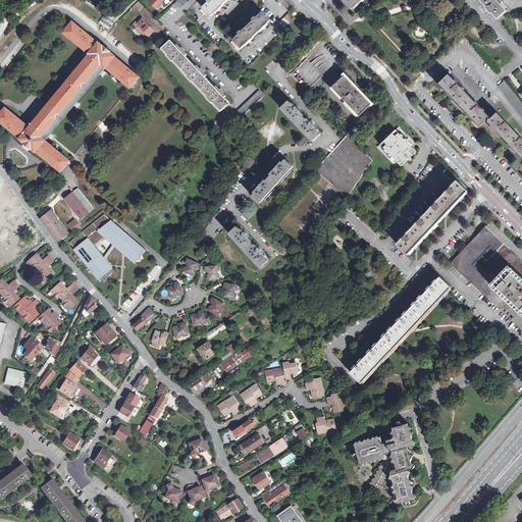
[(146,0),(146,1),(156,11),(164,4),(162,2),(164,0),(146,0)]
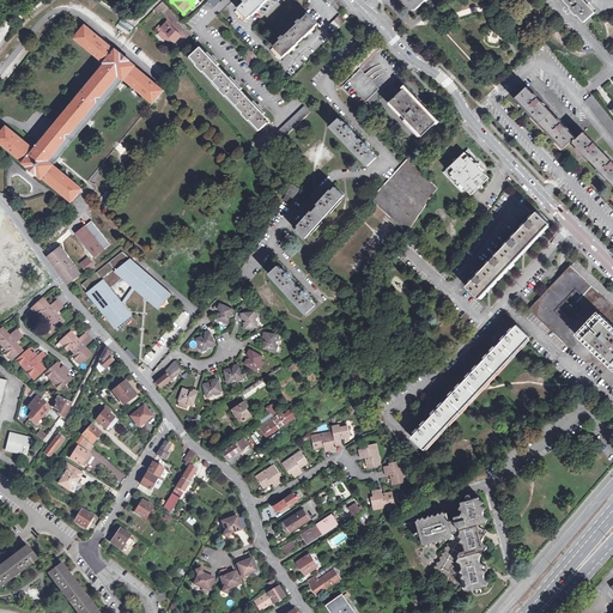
[(246,1),(235,12),(244,23),(259,10),(267,0),(244,0),(246,1)]
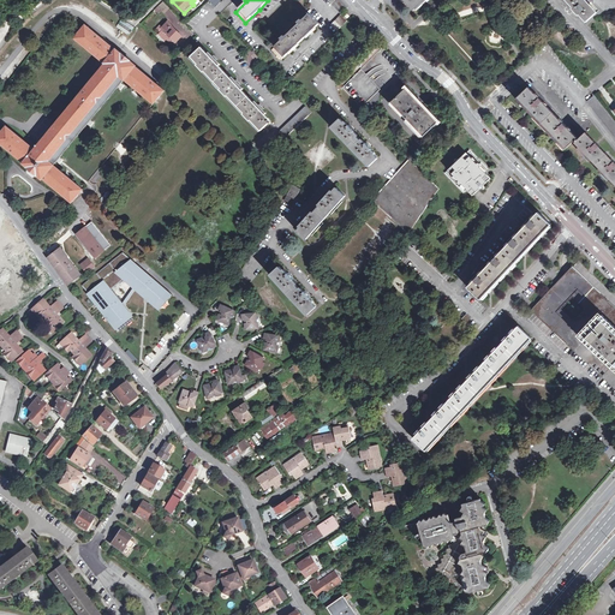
[(327,0),(341,15),(348,9),(340,0),(327,0)]
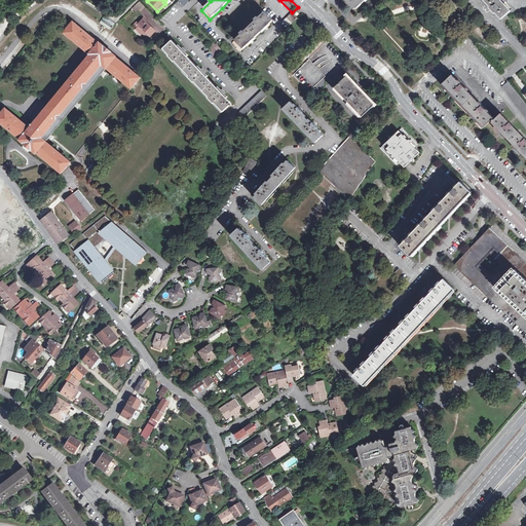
[(345,0),(353,9),(361,3),(363,0),(345,0)]
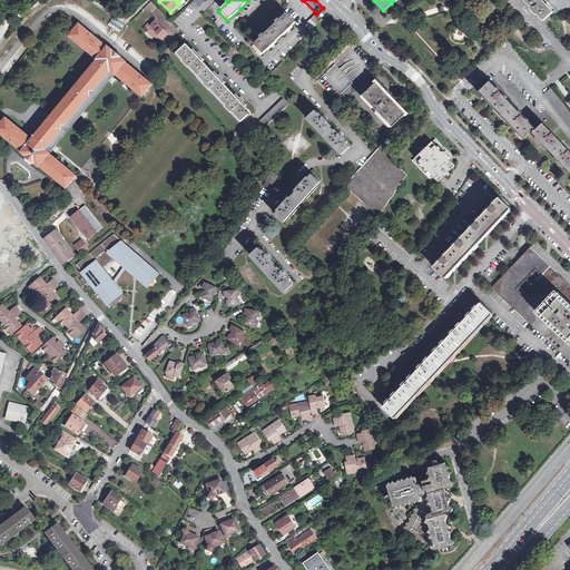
[(537,13),(543,20),(556,10),(546,0),(523,0),(531,8),(530,9),(536,15),(537,13)]
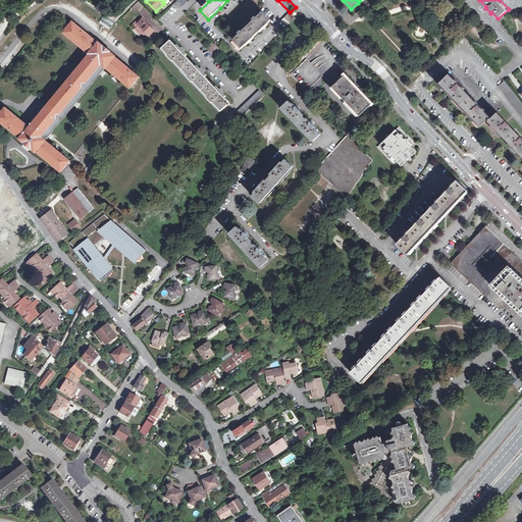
[(138,9),(139,11),(144,7),(139,2),(132,9),(135,12),(138,9)]
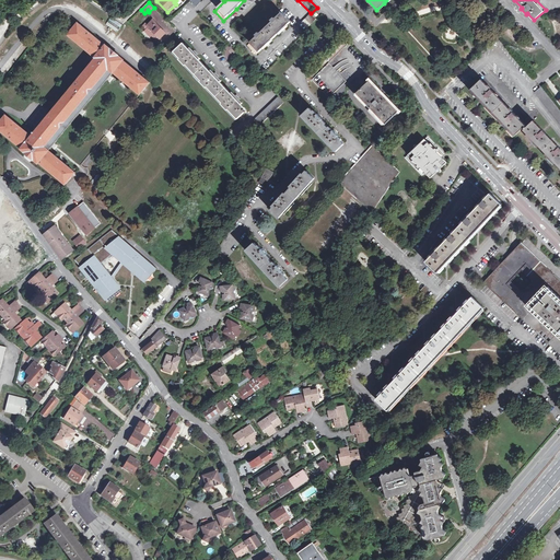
[(313,15),(311,13),(302,23),(307,28),(321,15),(317,11),(313,15)]
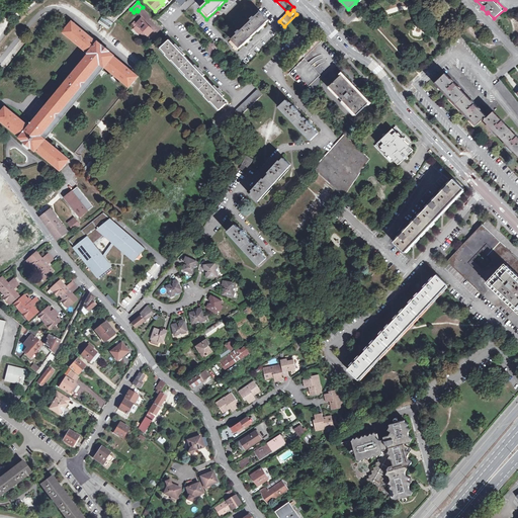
[(238,33),(229,41),(237,51),(269,19),(261,11),(255,17),(254,16),(251,18),(252,19),(241,30),(240,29),(237,32),(238,33)]
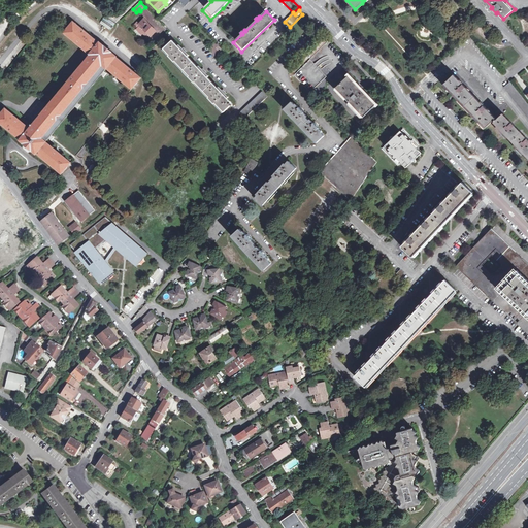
[(104,17),(99,23),(110,31),(114,24),(104,17)]
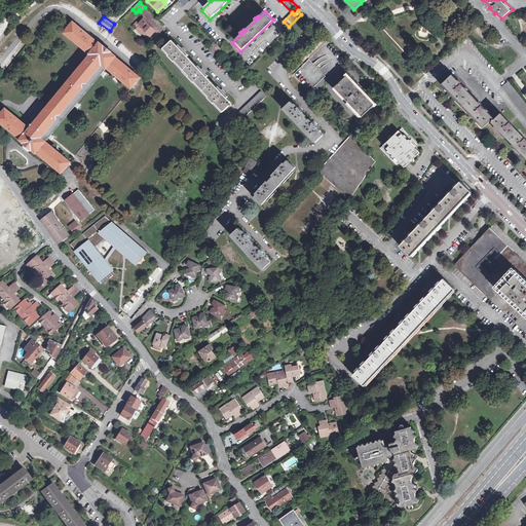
[(135,24),(138,27),(139,26),(144,31),(142,32),(146,36),(149,36),(155,31),(144,19),(139,23),(137,22),(135,24)]
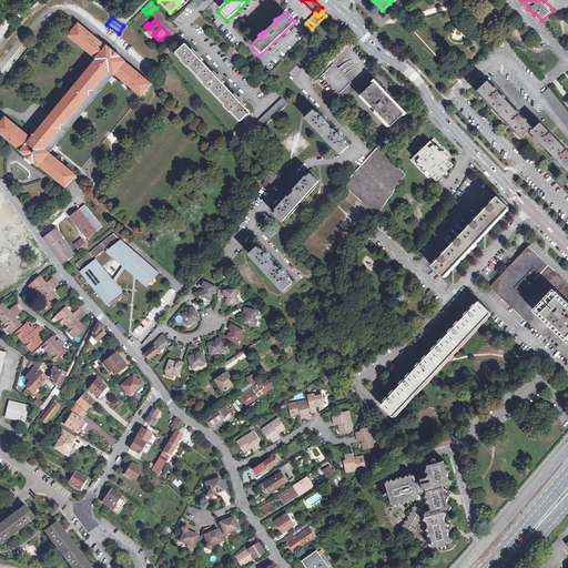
[(73,178),(42,152),(113,66),(144,92),(151,83),(124,61),(125,60),(107,46),(79,23),(69,34),(92,54),(89,59),(94,63),(32,138),(6,117),(0,123),(0,131),(22,150),(21,151),(30,158),(39,165),(40,164),(67,186),(73,178)]
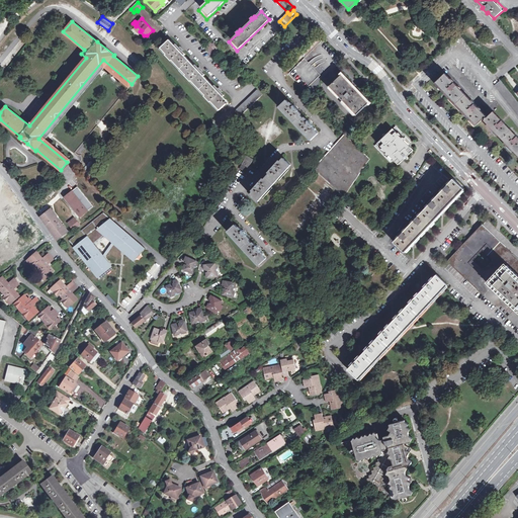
[(229,101),(223,95),(213,86),(203,75),(194,66),(184,55),(175,45),(170,39),(160,48),(166,54),(165,55),(171,61),(172,60),(185,74),(185,75),(190,81),(191,81),(205,95),(204,96),(210,102),(211,101),(220,110),(223,107),(226,111),(232,105),(229,102),(229,101)]
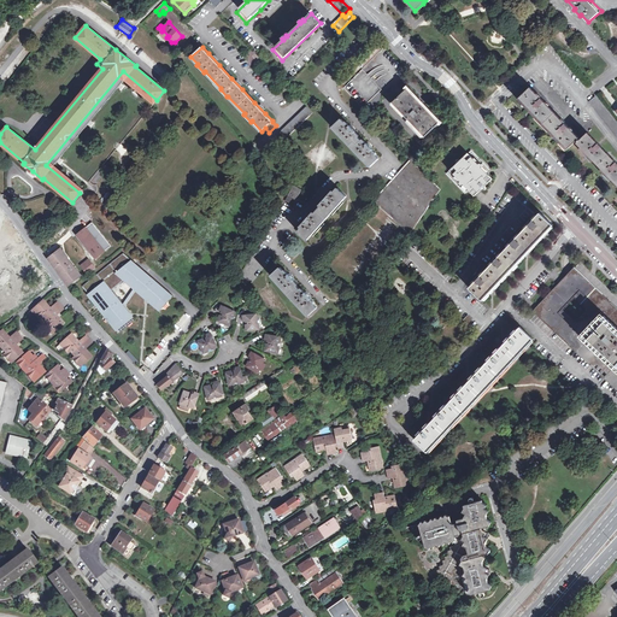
[(209,53),(219,65),(221,64),(210,52),(209,53)]
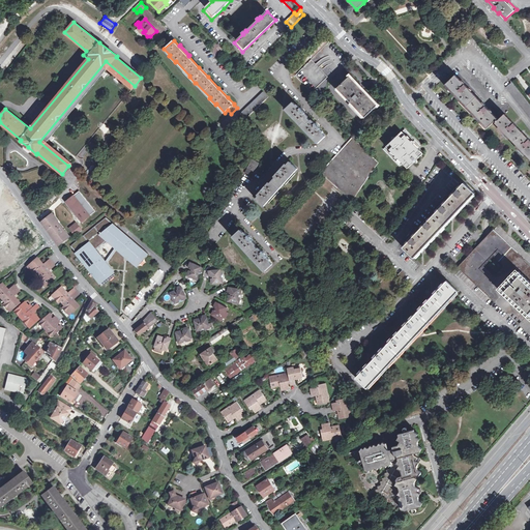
[(316,64),(312,59),(295,76),(312,92),(328,77),(322,70),(320,68),(319,67),(317,65),(316,64)]
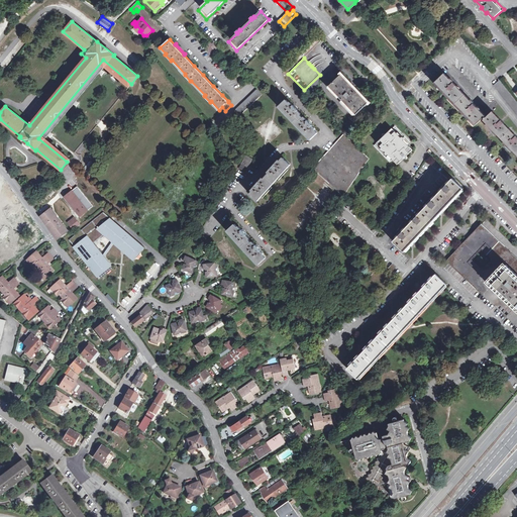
[(103,60),(38,138),(67,162),(70,159),(45,138),(105,67),(128,87),(131,84),(103,60)]
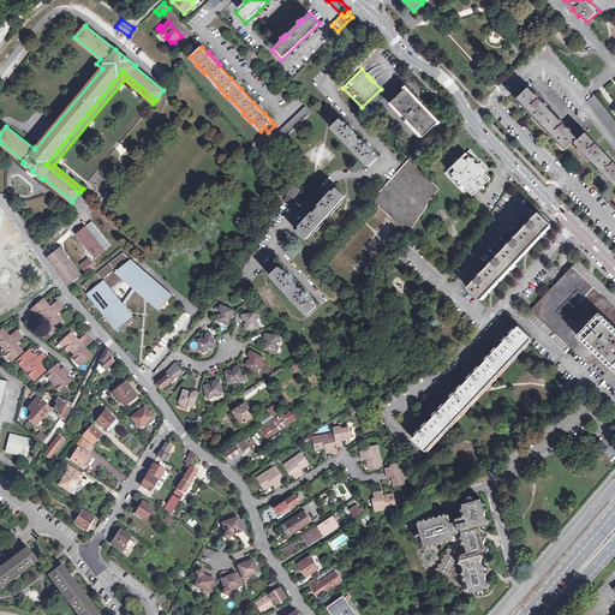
[(232,76),(231,78),(242,89),(243,88),(232,76)]
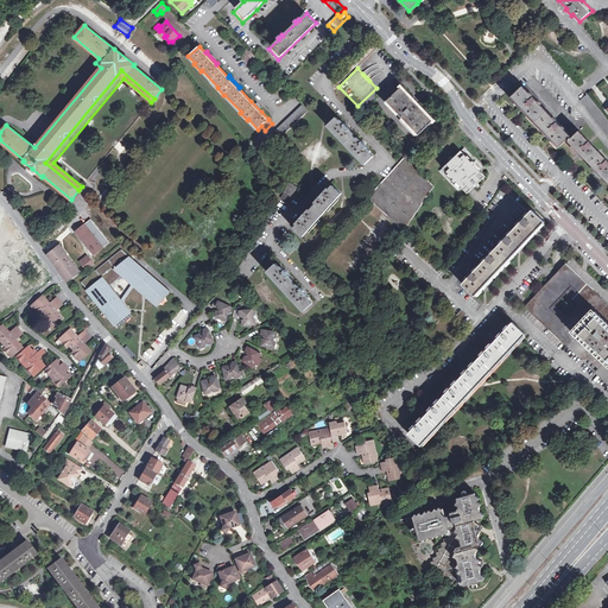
[(569,134),(523,86),(512,96),(559,146),(567,140),(568,141),(578,131),(575,126),(571,130),(572,131),(569,134)]
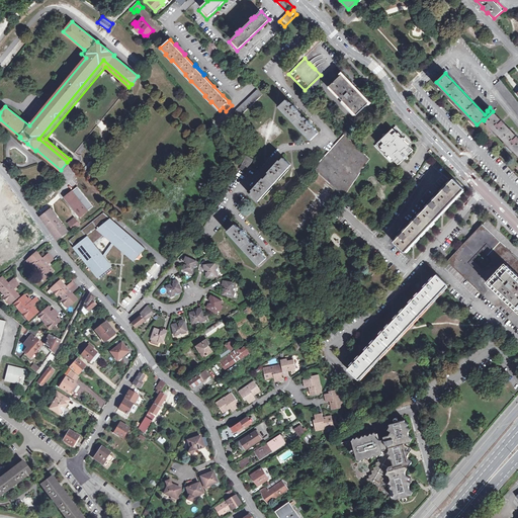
[(342,75),(330,86),(357,114),(369,103),(342,75)]
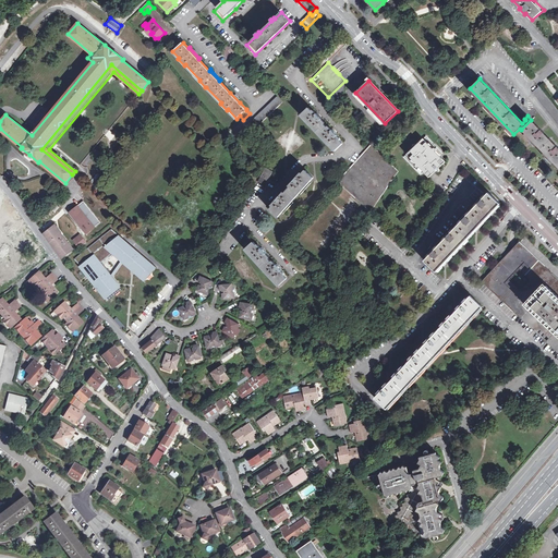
[(557,110),(540,87),(533,92),(557,123),(557,110)]
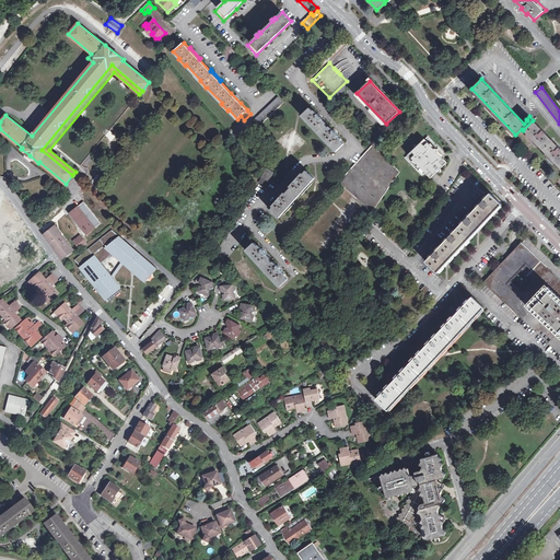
[(231,93),(241,103),(242,102),(232,92),(231,93)]
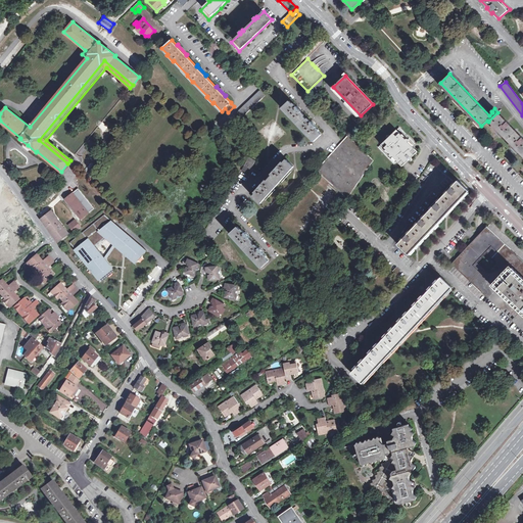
[(259,90),(238,111),(243,116),(265,96),(259,90)]
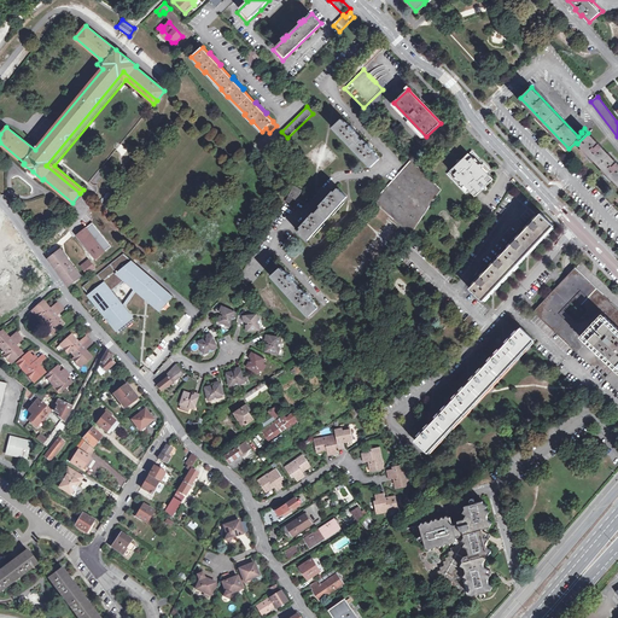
[(379,158),(372,151),(366,144),(355,133),(350,127),(342,120),(333,128),(371,168),(379,158)]
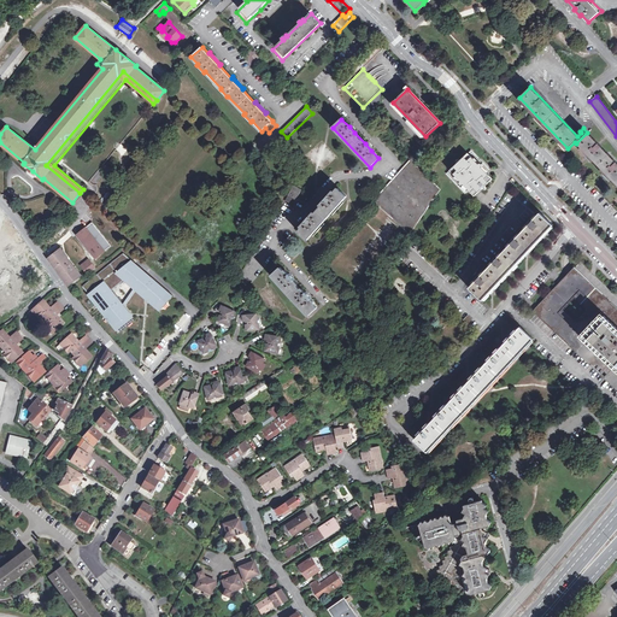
[(616,163),(587,133),(576,144),(587,154),(591,159),(605,174),(609,176),(616,186),(616,163)]
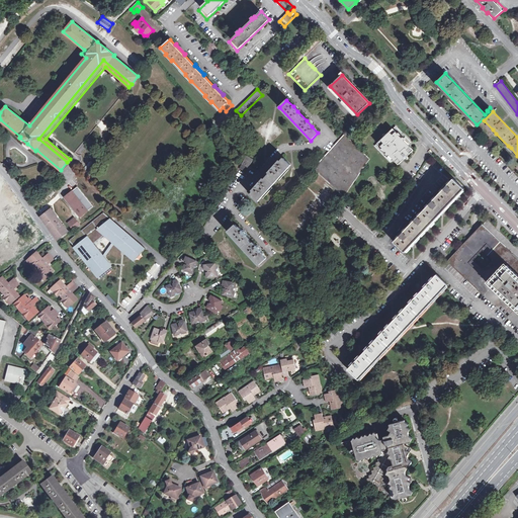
[(383,137),(374,146),(391,163),(393,161),(398,165),(404,160),(407,161),(409,159),(408,156),(414,150),(404,140),(405,138),(404,137),(402,137),(393,127),(386,134),(384,134),(383,135),(383,137)]
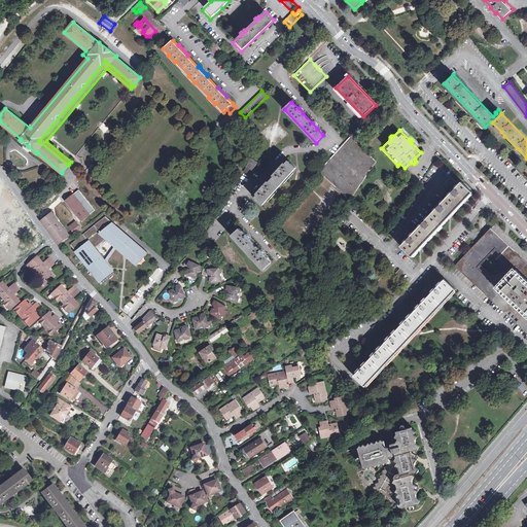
[(350,200),(374,166),(377,162),(351,136),(319,172),(350,200)]
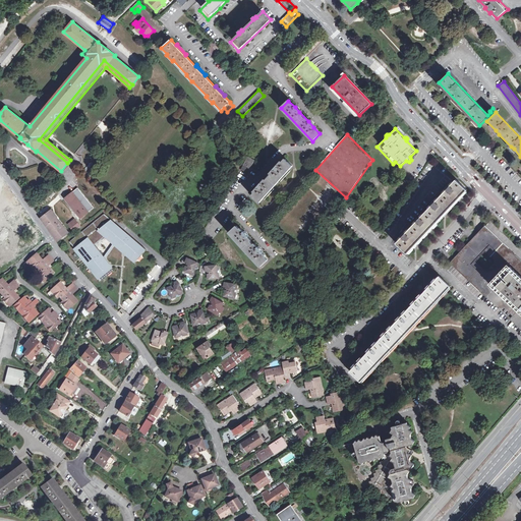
[(248,157),(241,170),(247,173),(254,160),(248,157)]
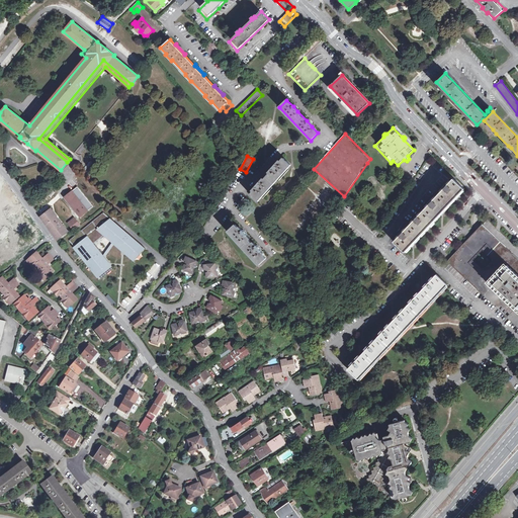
[(283,158),(277,165),(272,170),(262,182),(257,187),(251,194),(258,201),(291,165),(283,158)]
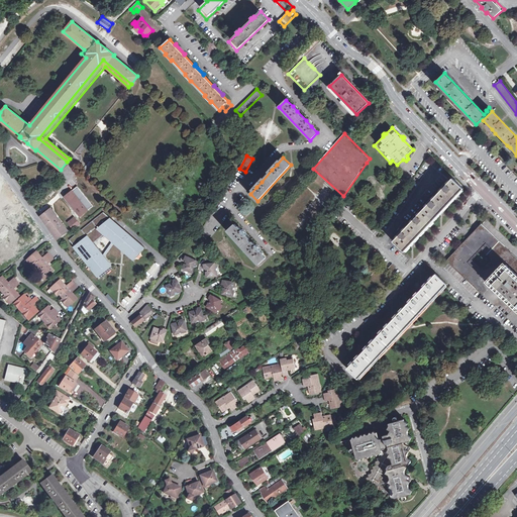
[(447,183),(442,189),(433,198),(428,204),(418,214),(413,220),(404,230),(398,236),(393,241),(404,251),(417,237),(433,221),(448,205),(458,194),(463,189),(452,178),(447,183)]
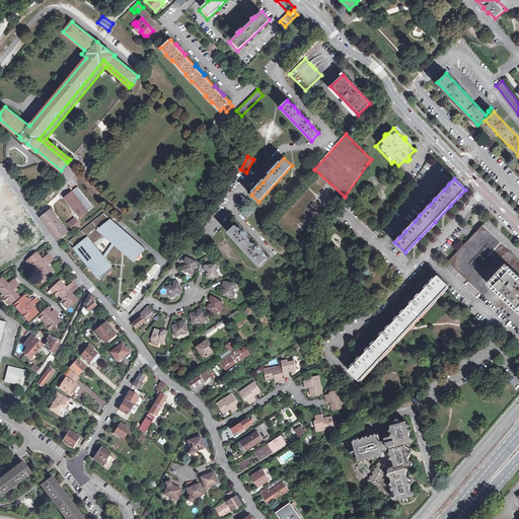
[(79,200),(84,196),(77,188),(65,198),(80,217),(88,211),(83,205),(79,200)]
